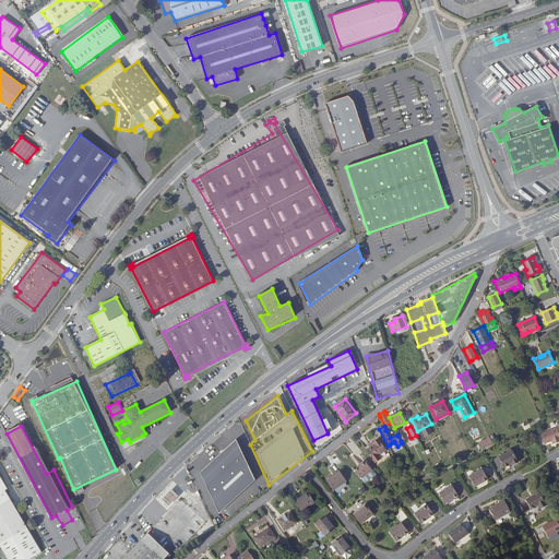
[(558,426),(556,427),(557,429),(552,431),(551,429),(540,433),(545,444),(551,441),(554,440),(556,443),(557,442),(558,441),(558,426)]
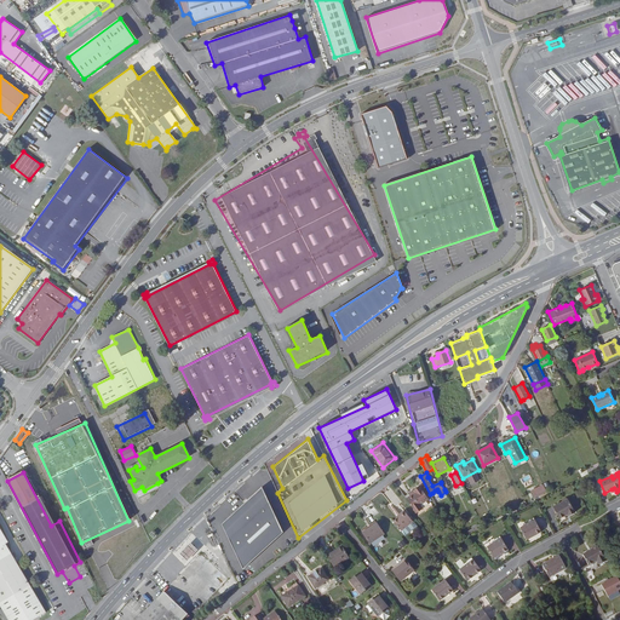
[(425,484),(420,475),(414,478),(419,486),(420,487),(425,484)]
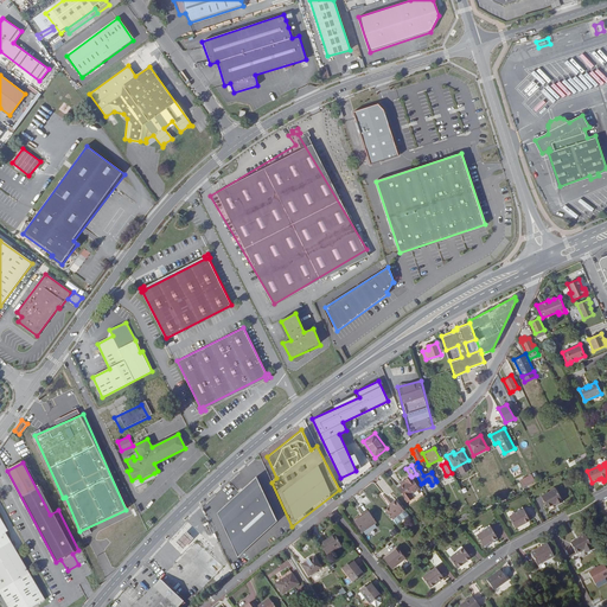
[(411,494),(420,489),(411,477),(410,475),(406,479),(407,481),(402,485),(397,487),(407,503),(414,498),(411,494)]
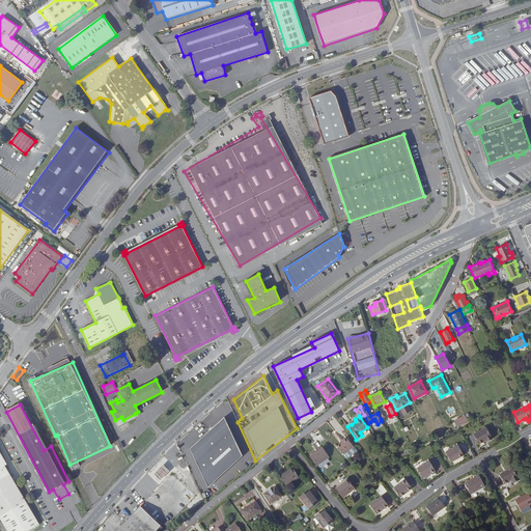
[(457,426),(468,421),(465,416),(455,421),(457,426)]
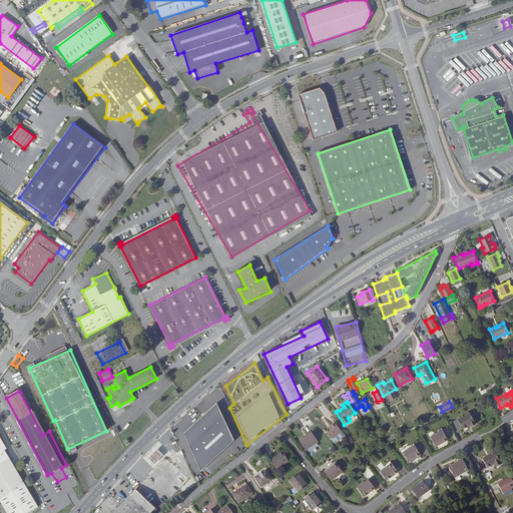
[(235,446),(217,407),(212,412),(210,409),(182,434),(201,472),(235,446)]
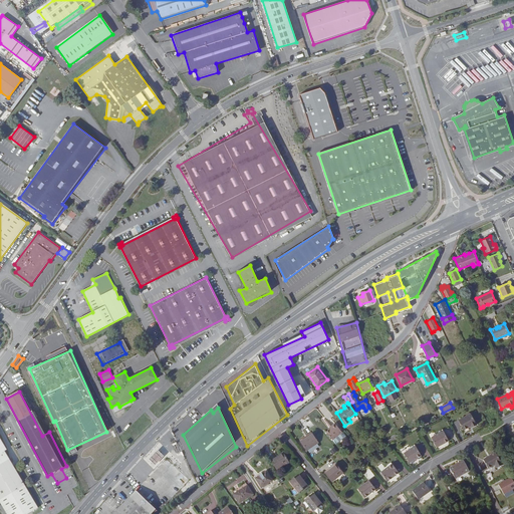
[(477,425),(471,414),(459,420),(464,430),(471,426),(472,428),(477,425)]
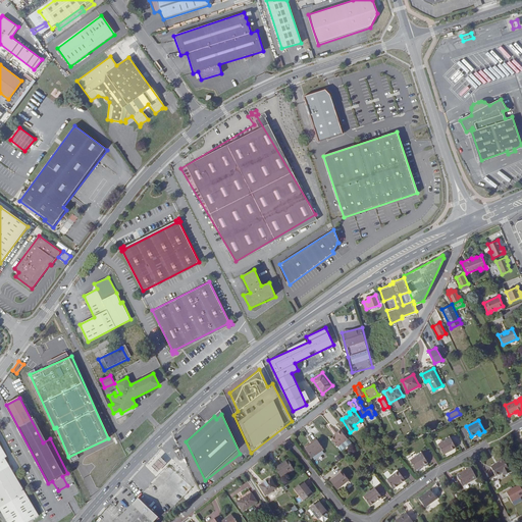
[(337,447),(348,438),(340,429),(336,432),(337,433),(334,436),(331,439),(337,447)]
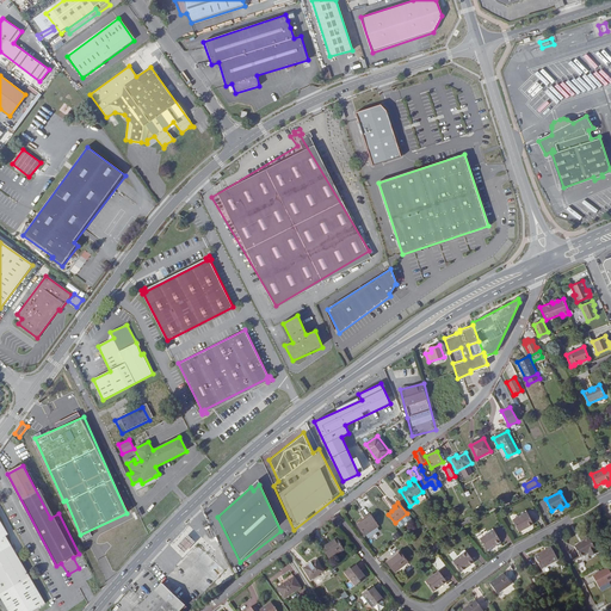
[(534,524),(528,512),(512,519),(519,531),(534,524)]
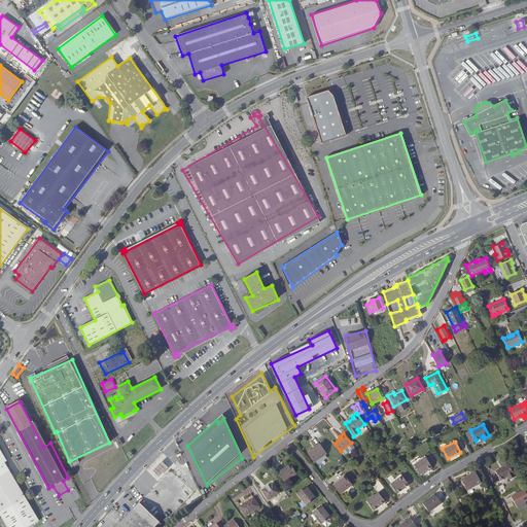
[(326,454),(320,445),(309,453),(314,461),(315,461),(325,454),(326,454)]
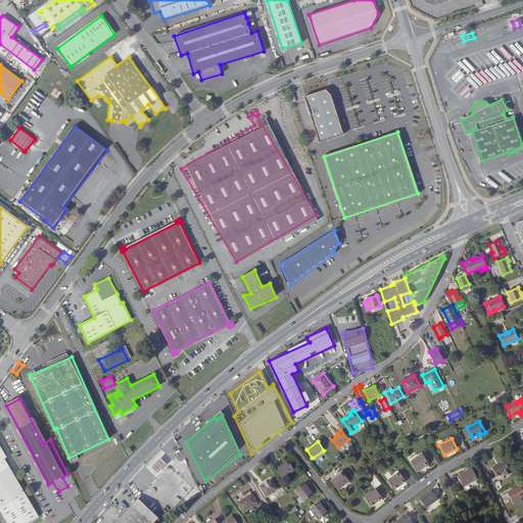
[(396,452),(405,446),(401,442),(398,444),(398,445),(394,448),(396,452)]
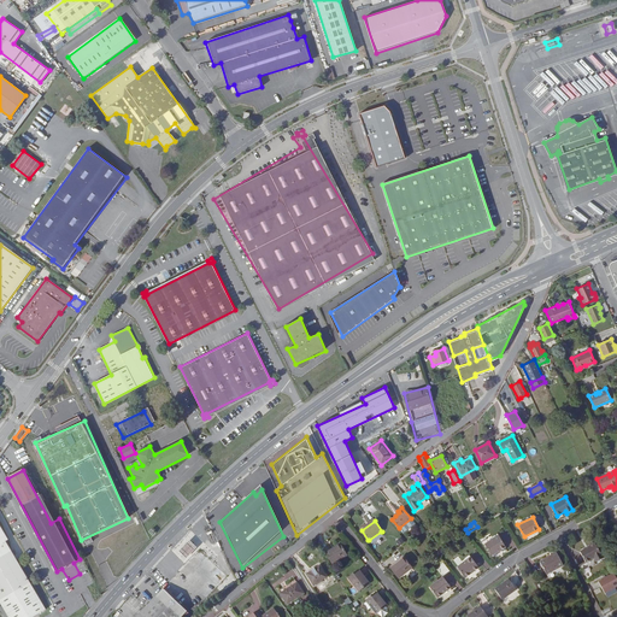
[(0,600),(9,616),(35,616),(47,610),(7,541),(9,540),(0,523),(0,600)]
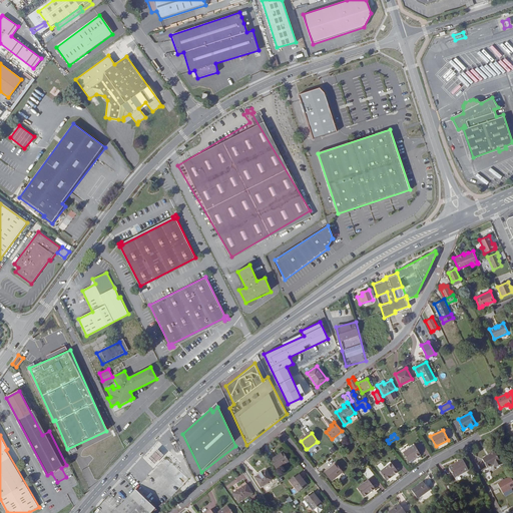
[(309,451),(318,445),(317,442),(307,449),(309,451)]
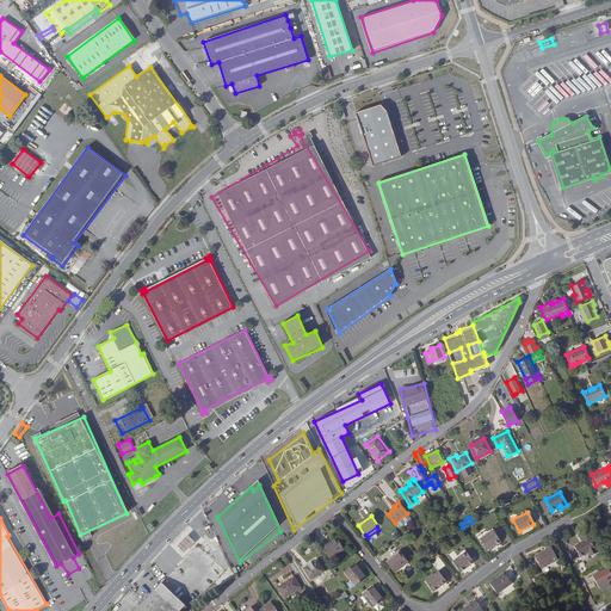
[(501,542),(494,530),(480,538),(487,550),(501,542)]
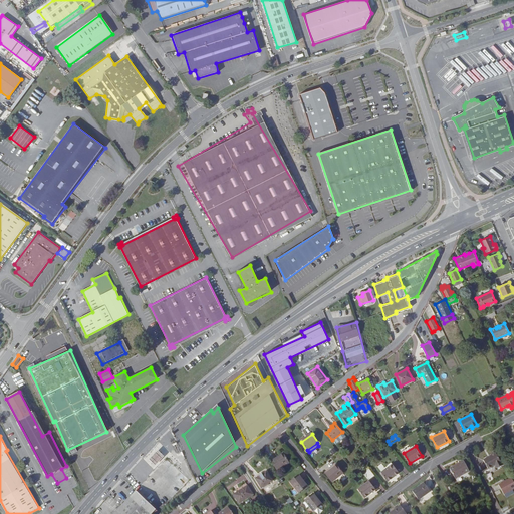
[(156,451),(147,460),(150,463),(153,466),(162,458),(159,455),(156,451)]
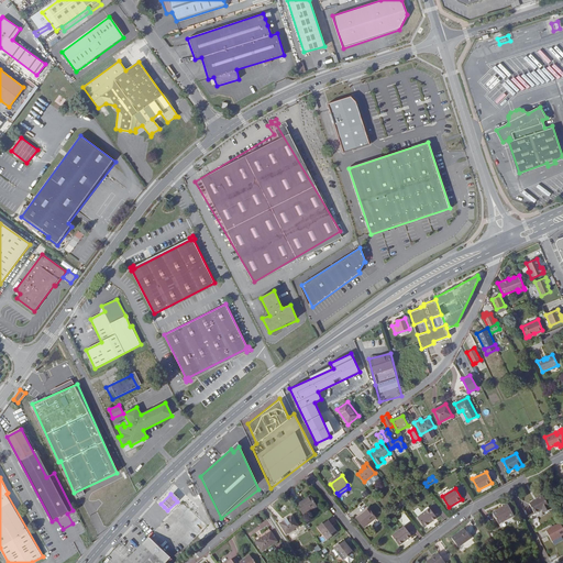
[(550,509),(549,506),(543,496),(529,504),(534,514),(542,509),(544,512),(550,509)]
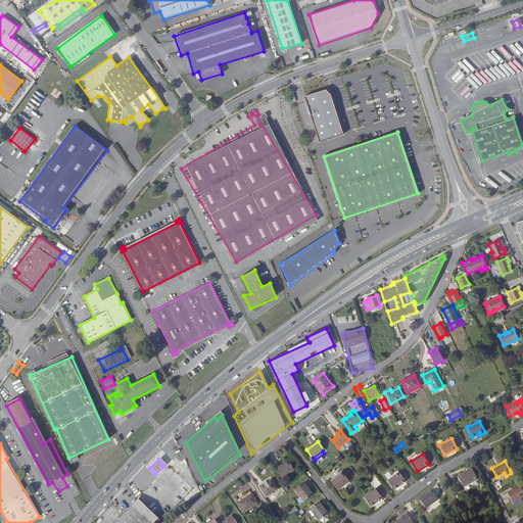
[(293,471),(288,462),(276,469),(282,478),(293,471)]
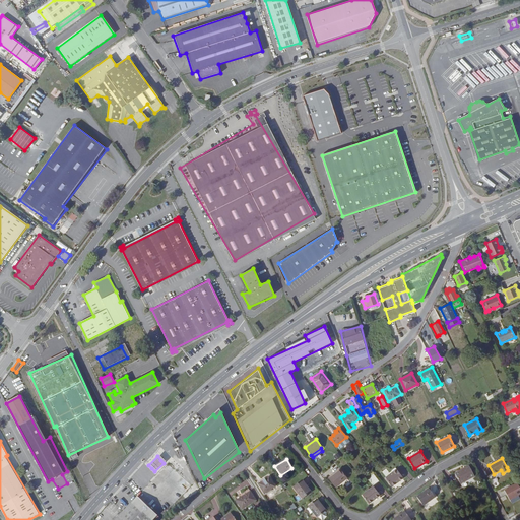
[(153,500),(167,512),(191,485),(168,463),(150,481),(145,476),(139,481),(156,497),(153,500)]
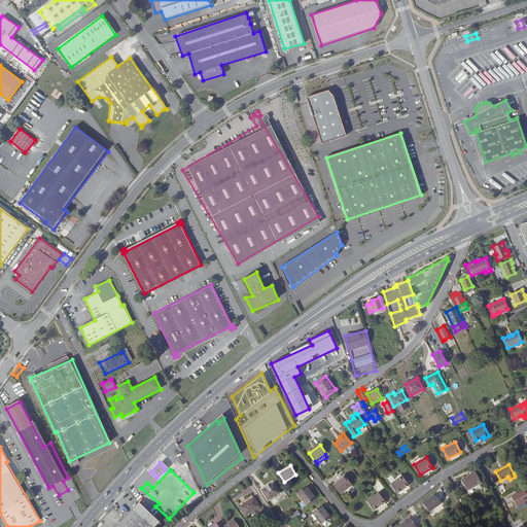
[(475,472),(461,480),(466,491),(481,484),(475,472)]
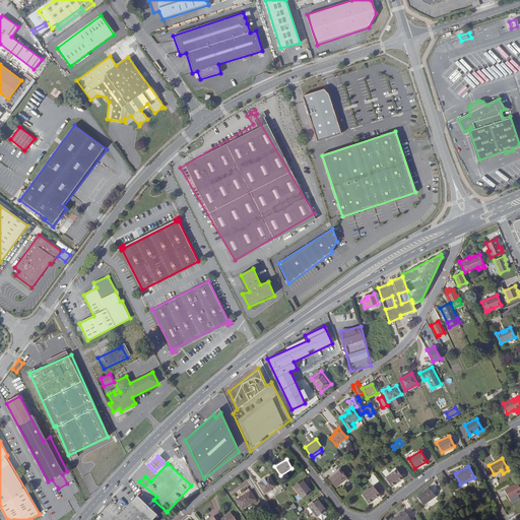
[(346,478),(340,469),(329,478),(336,486),(346,478)]
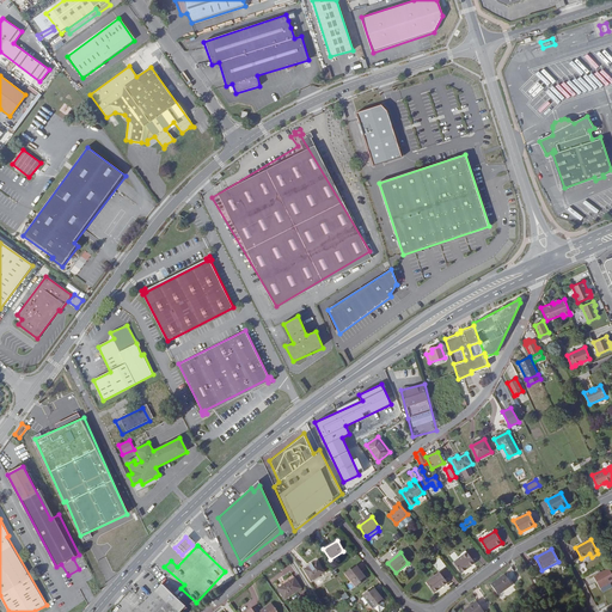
[(461,573),(475,563),(466,552),(453,562),(461,573)]
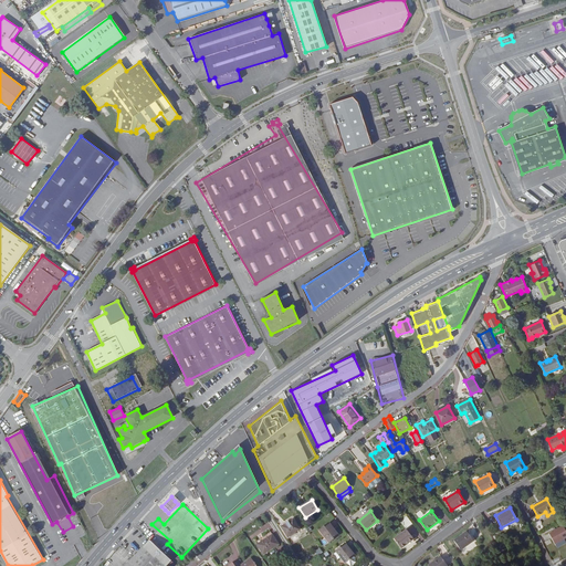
[(299,530),(293,520),(282,526),(287,536),(299,530)]
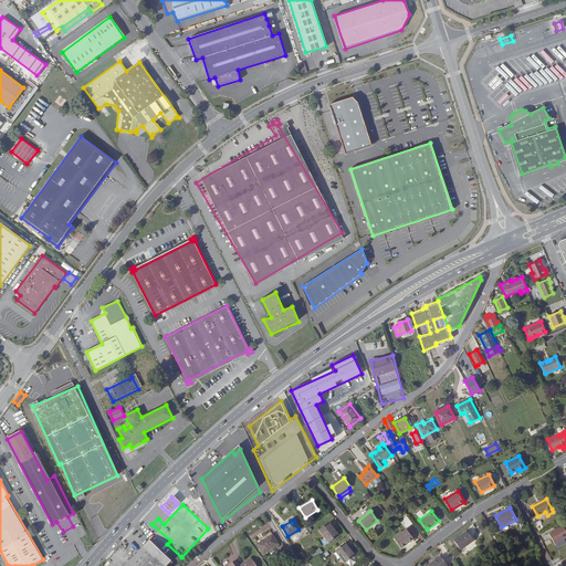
[(328,543),(338,535),(328,523),(320,531),(328,543)]
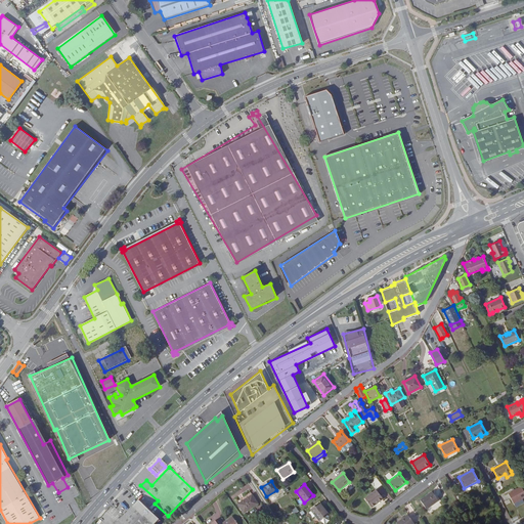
[(508,494),(513,504),(523,497),(523,492),(521,487),(508,494)]
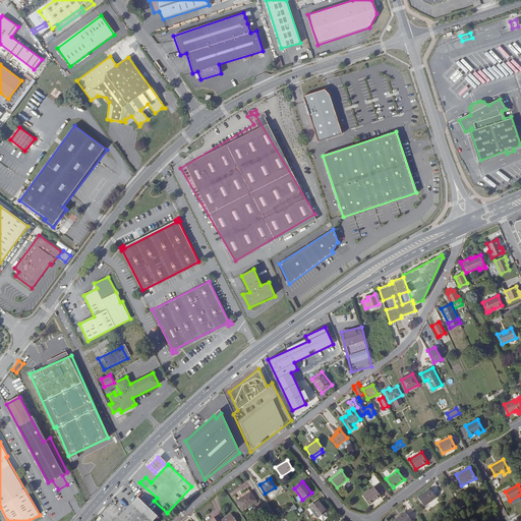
[(381,496),(373,486),(362,496),(369,505),(381,496)]
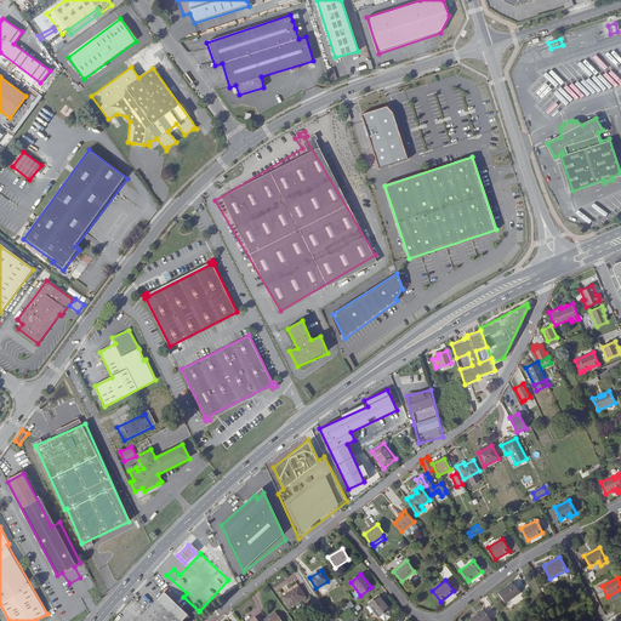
[(519,594),(512,582),(497,593),(505,604),(519,594)]
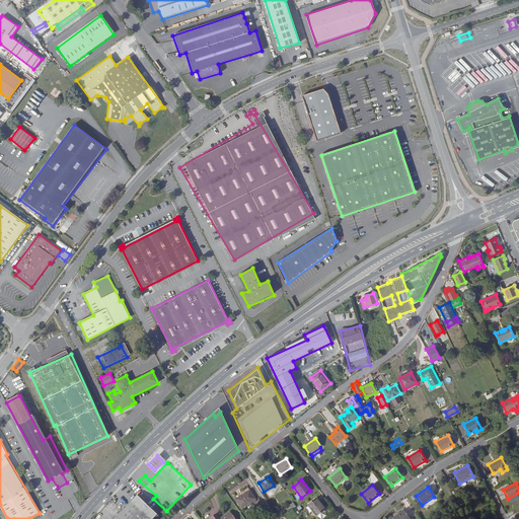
[(241,509),(255,499),(249,491),(235,500),(241,509)]
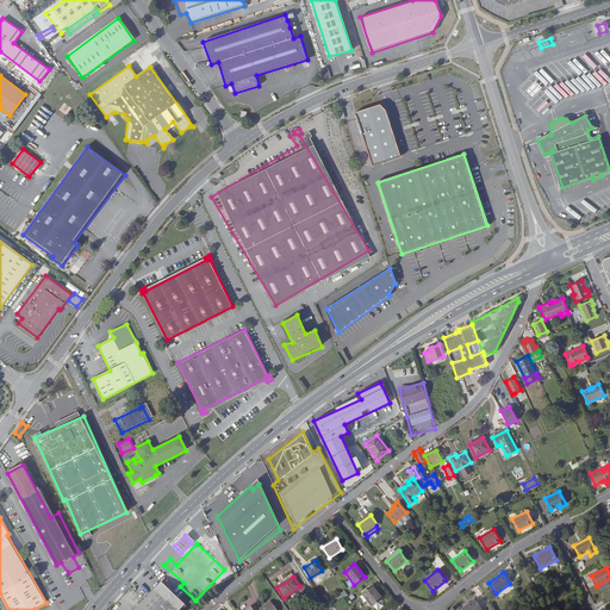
[(179,609),(185,604),(161,584),(136,609),(179,609)]
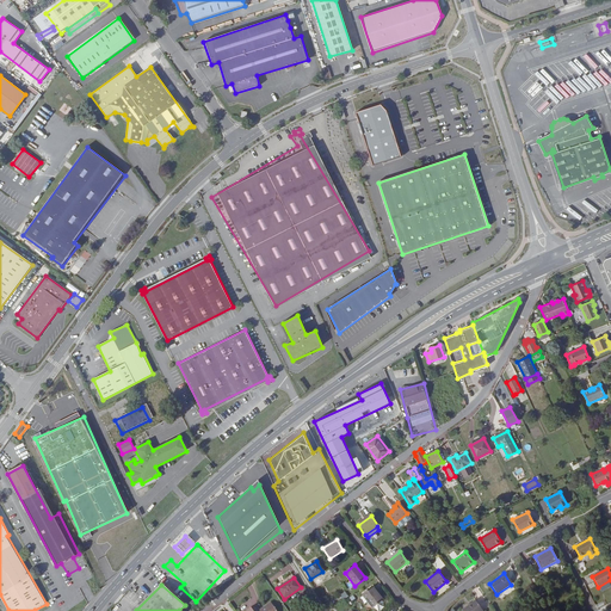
[(372,608),(382,599),(372,587),(363,594),(372,608)]
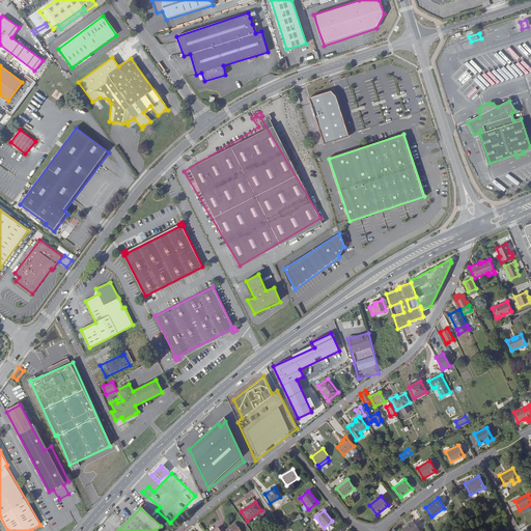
[(419,530),(420,530),(413,522),(401,530),(419,530)]
